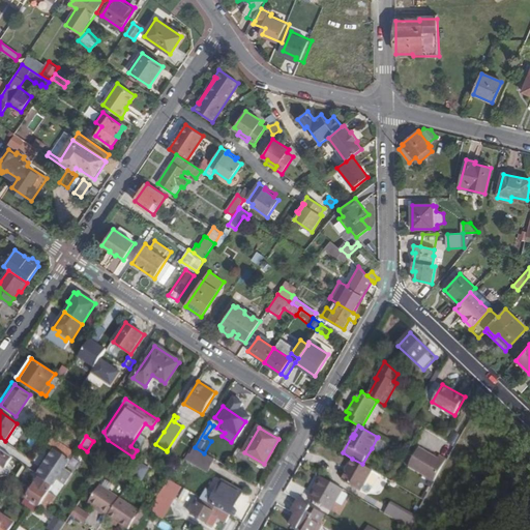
[(386,442),(377,438),(372,448),(377,451),(381,450),(386,442)]
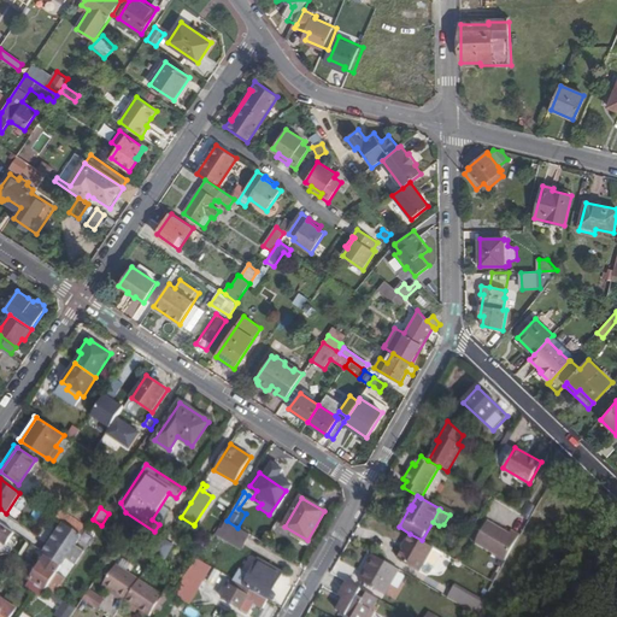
[(66,524),(70,518),(60,511),(57,517),(64,523),(66,524)]
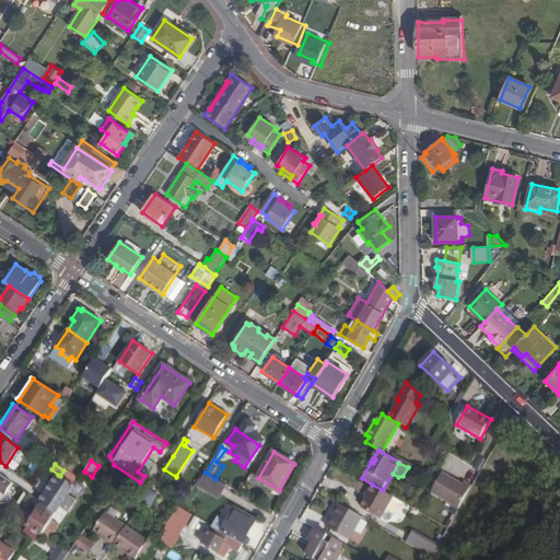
[(429,468),(424,476),(430,479),(433,471),(429,468)]
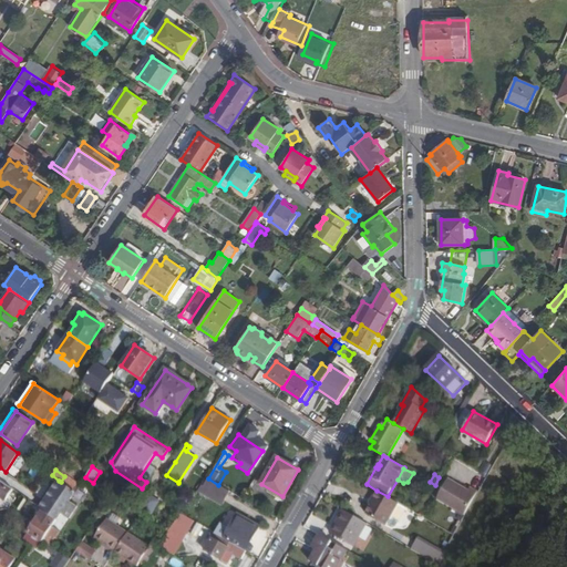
[(80,485),(64,476),(61,482),(75,492),(80,485)]
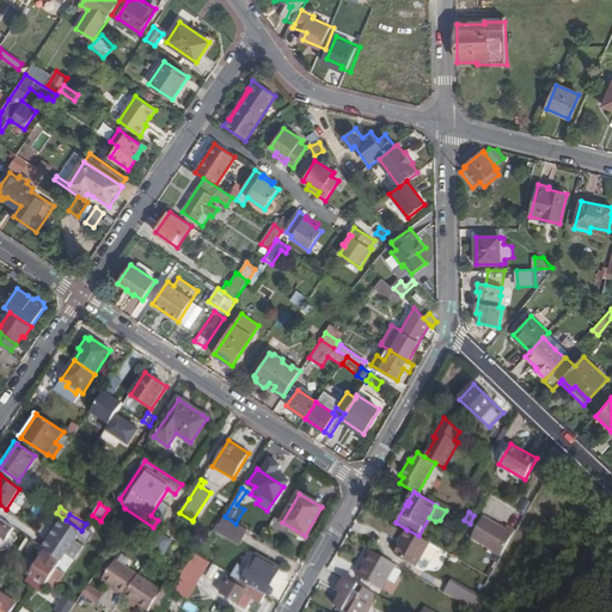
[(506,528),(484,515),(471,538),(501,556),(515,530),(507,525),(506,528)]
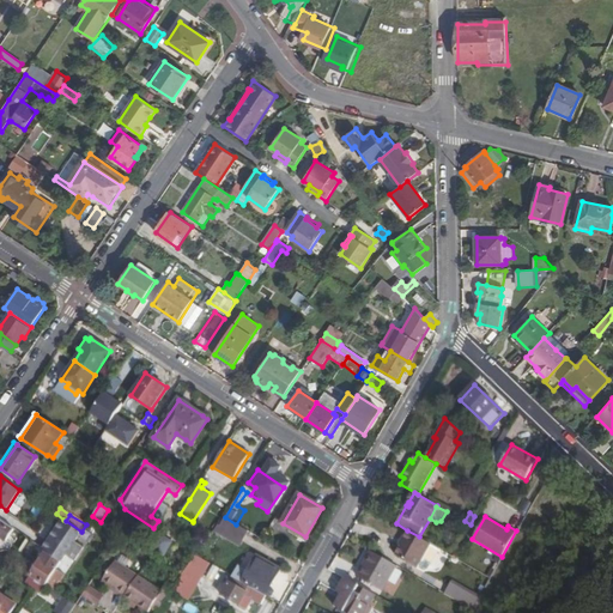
[(214,530),(238,545),(247,530),(236,525),(225,517),(220,526),(218,525),(214,530)]
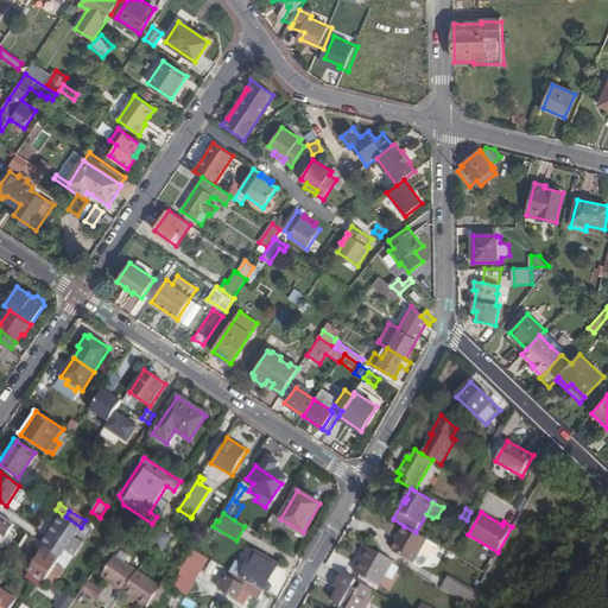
[(13,524),(0,514),(0,532),(6,536),(13,524)]
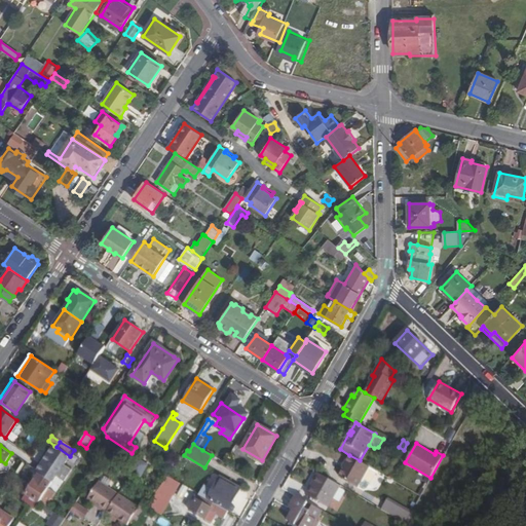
[(227,445),(218,458),(225,462),(233,449),(227,445)]
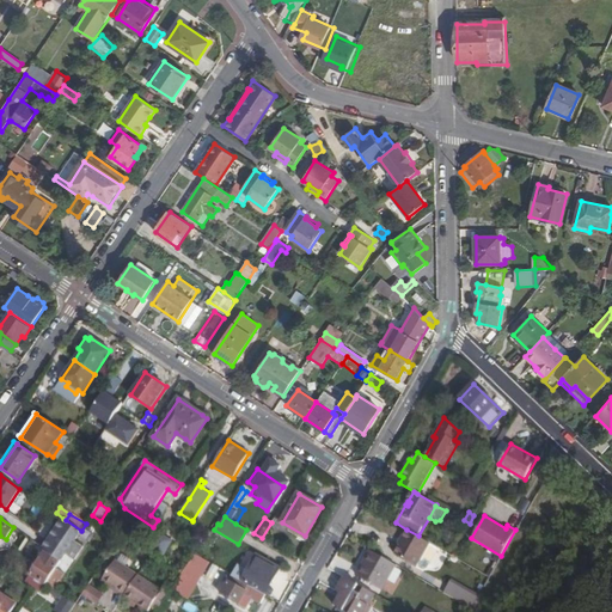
[(66,520),(63,519),(51,537),(54,539),(46,551),(61,561),(81,531),(66,520)]
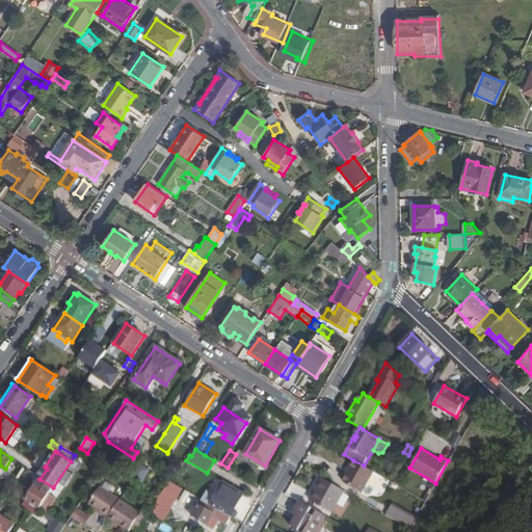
[(364,466),(353,460),(349,468),(351,469),(348,474),(343,482),(362,493),(362,491),(373,472),(364,466)]
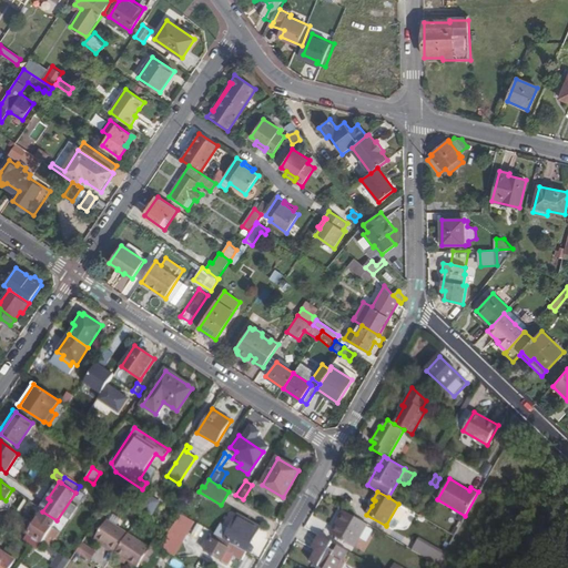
[(161,501),(146,493),(139,507),(152,516),(161,501)]
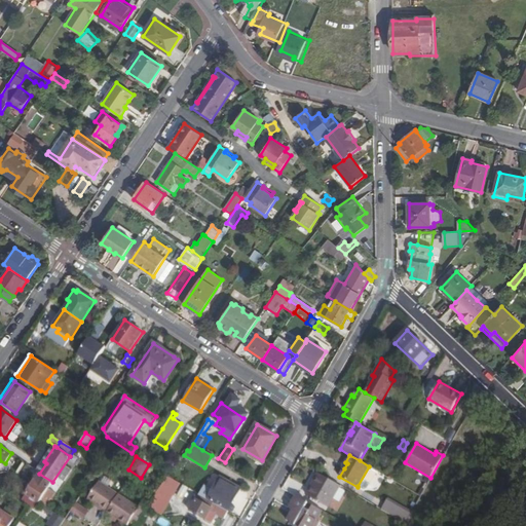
[(377,471),(369,466),(358,486),(363,489),(367,488),(377,471)]
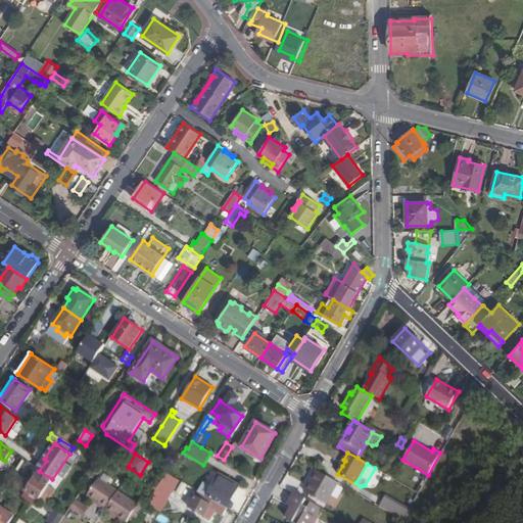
[(338,483),(316,470),(303,491),(326,504),(338,483)]
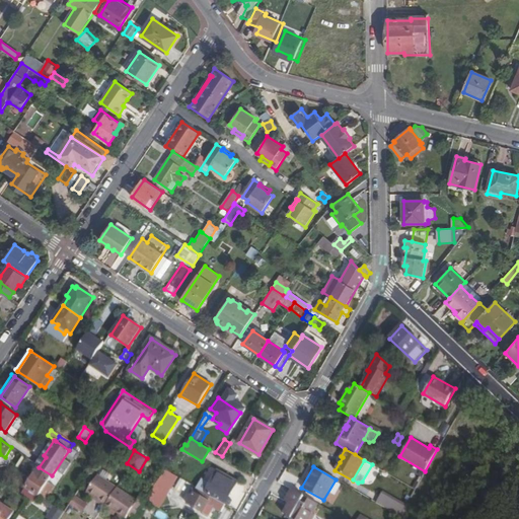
[(39,467),(21,493),(34,502),(52,475),(39,467)]
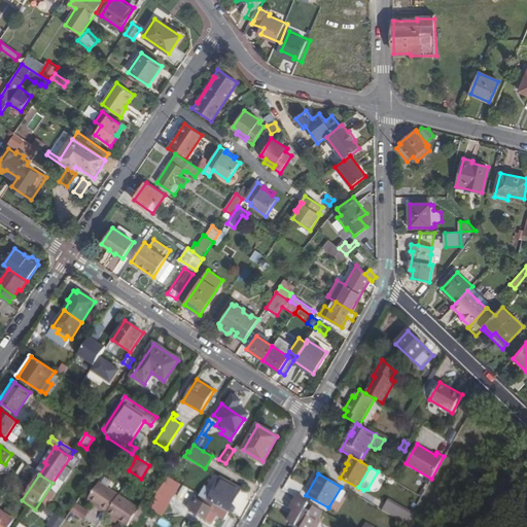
[(103,476),(99,483),(110,490),(114,483),(103,476)]
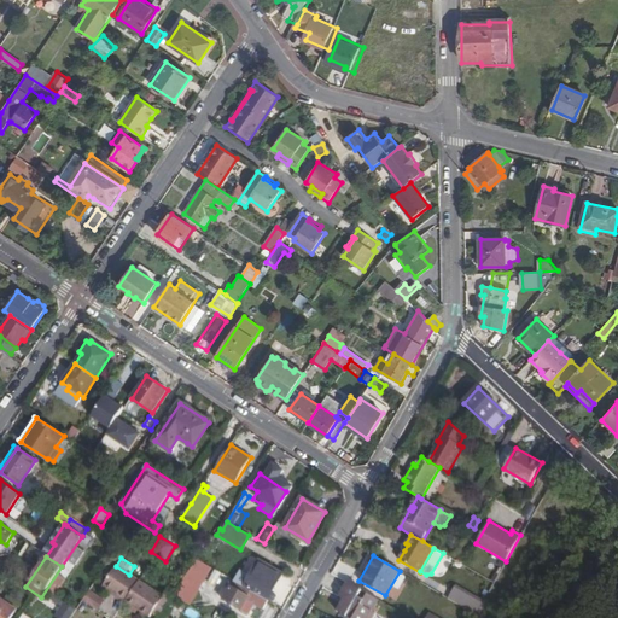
[(211,567),(198,560),(185,577),(200,587),(211,567)]
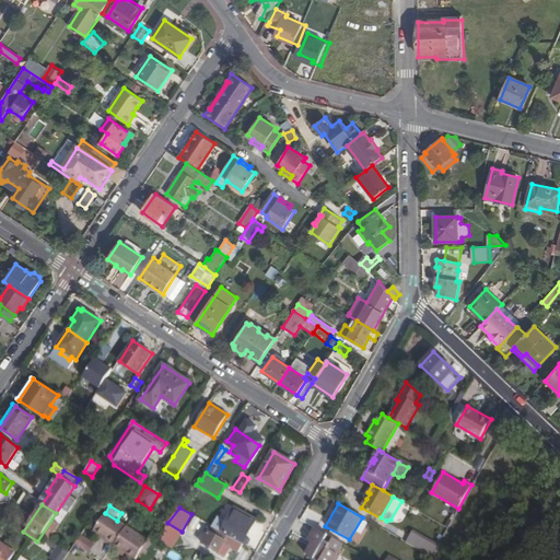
[(257,521),(235,508),(226,522),(218,517),(212,526),(243,545),(257,521)]
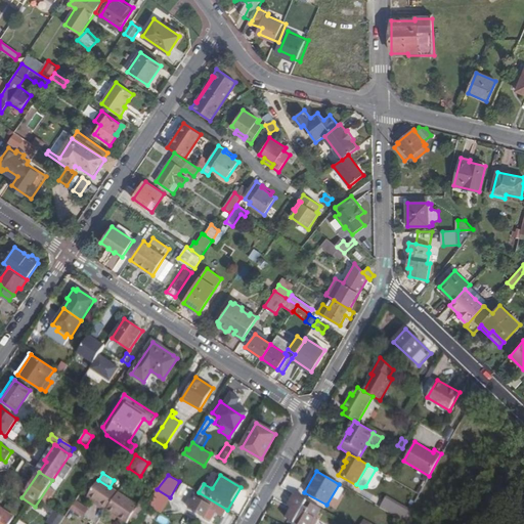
[(106,510),(118,492),(110,487),(98,480),(87,496),(99,505),(98,507),(105,511),(106,510)]
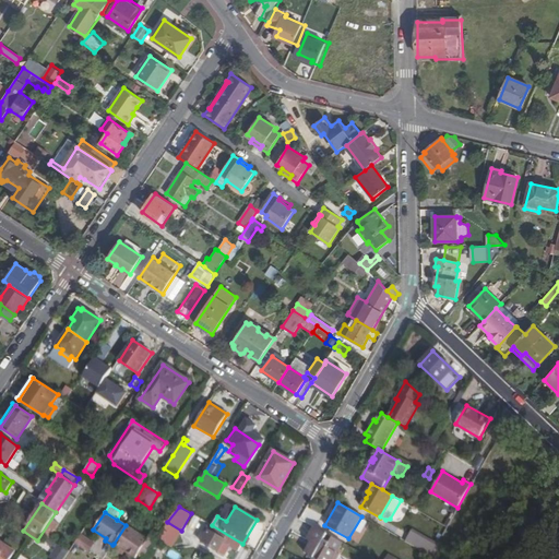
[(181,531),(167,522),(163,530),(166,532),(162,538),(173,545),(181,531)]
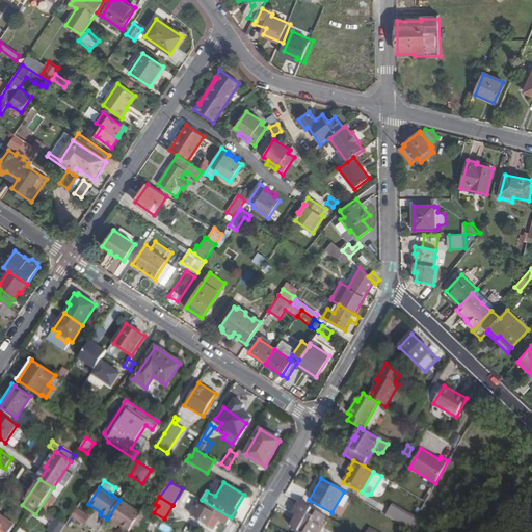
[(140,513),(120,500),(108,517),(129,530),(131,527),(136,531),(149,512),(142,508),(140,513)]
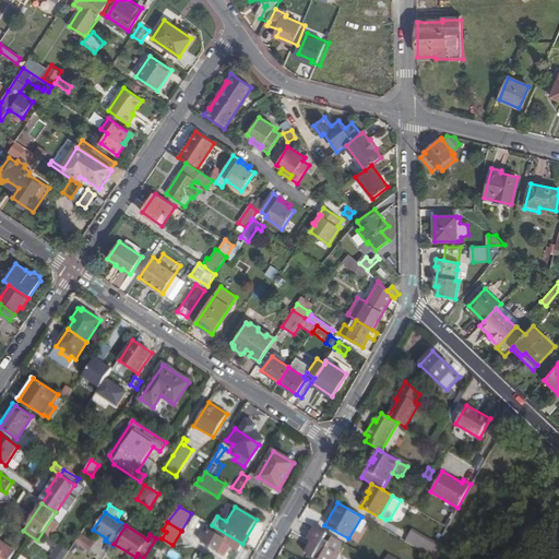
[(242,544),(212,525),(206,535),(200,532),(195,539),(224,556),(229,546),(238,551),(242,544)]
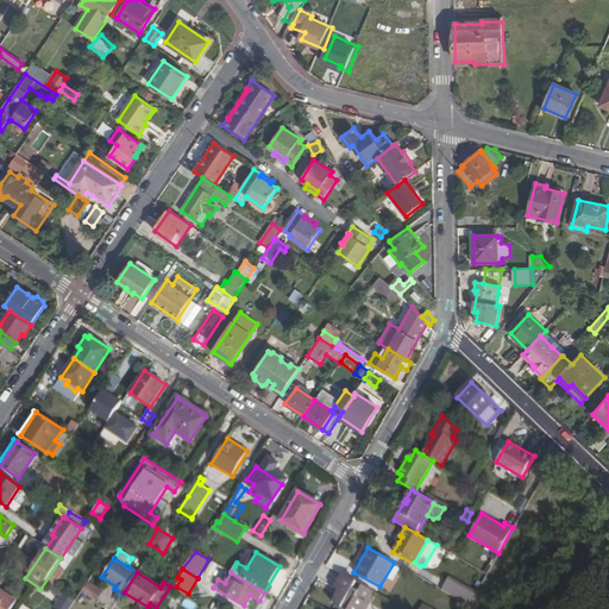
[(374,591),(344,573),(336,588),(341,591),(340,595),(338,594),(333,602),(345,608),(365,608),(370,603),(368,602),(374,591)]
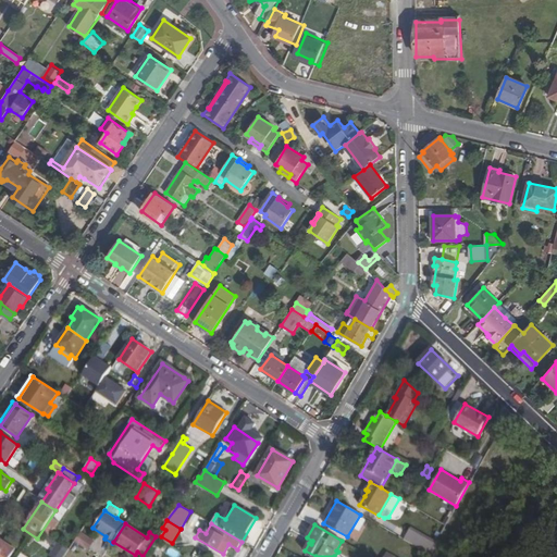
[(93,541),(81,533),(75,541),(87,549),(93,541)]
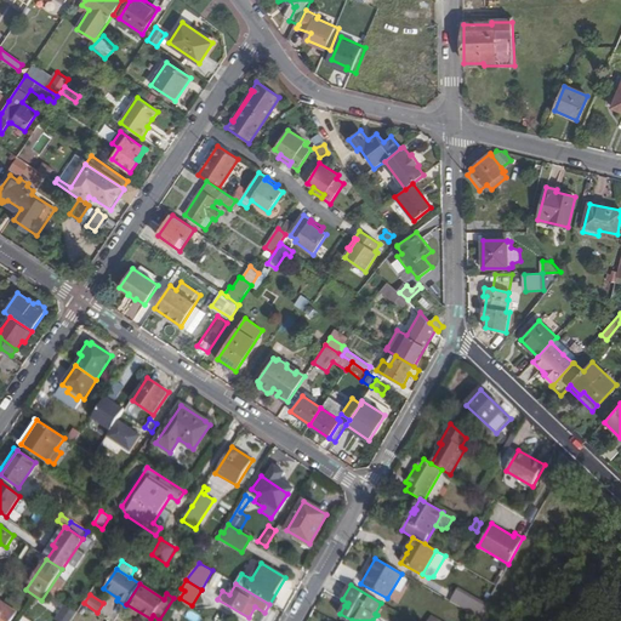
[(465,600),(455,594),(451,600),(478,616),(484,608),(467,598),(465,600)]
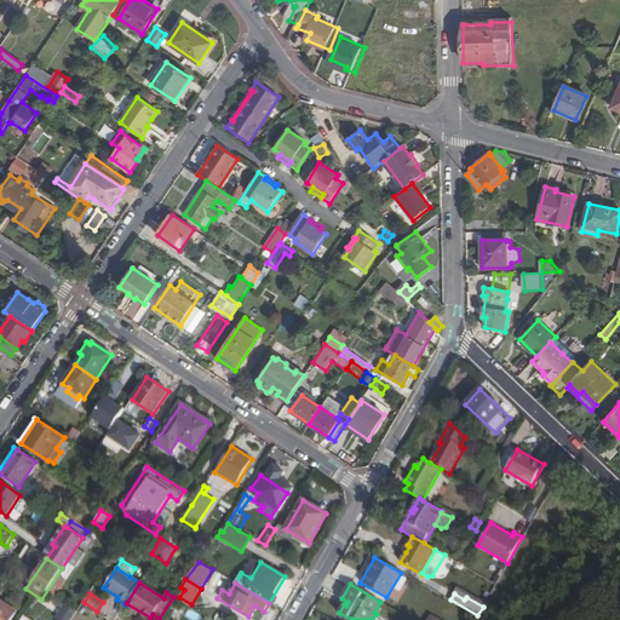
[(159,619),(158,619),(167,619),(179,602),(173,597),(159,619)]
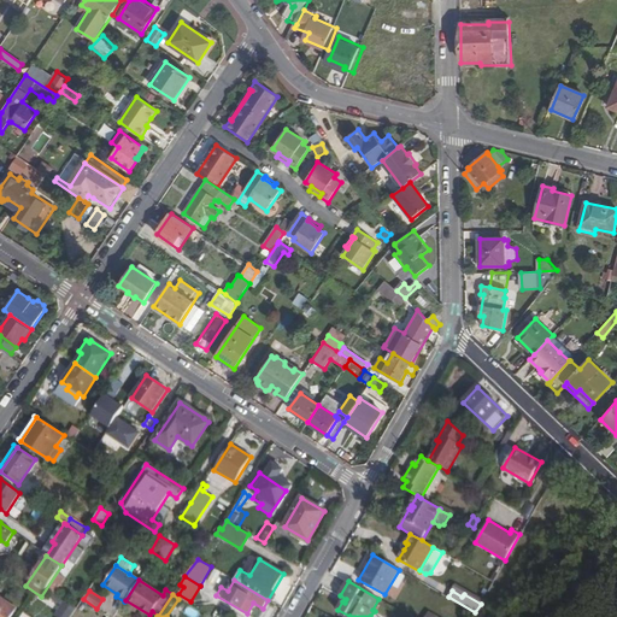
[(57,610),(54,615),(58,616),(71,616),(77,609),(57,595),(51,605),(57,610)]
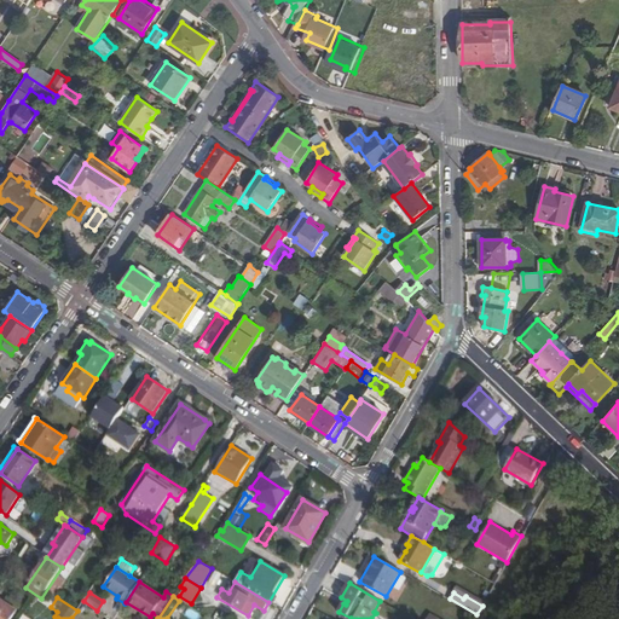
[(10,618),(17,611),(0,599),(0,618),(10,618)]
